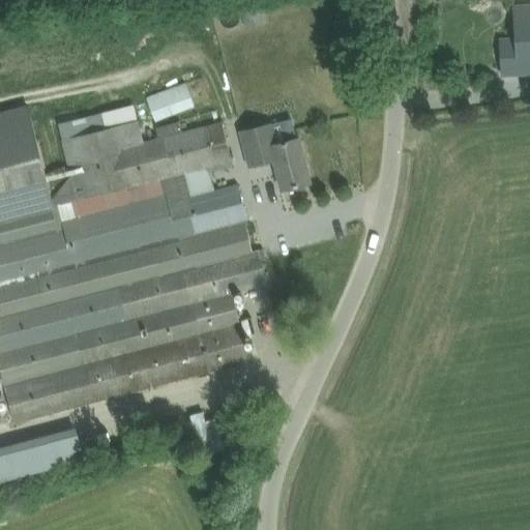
[(529,5),(513,6),(516,38),(499,39),(502,76),(529,74),(529,5)]
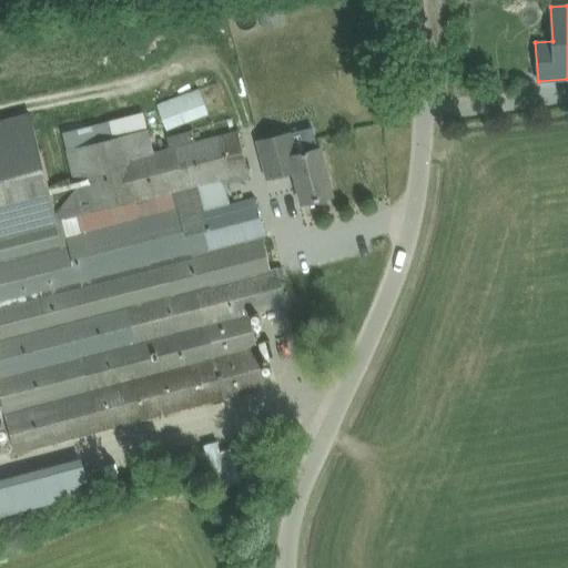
[(159,105),(168,129),(208,115),(199,91),(159,105)]
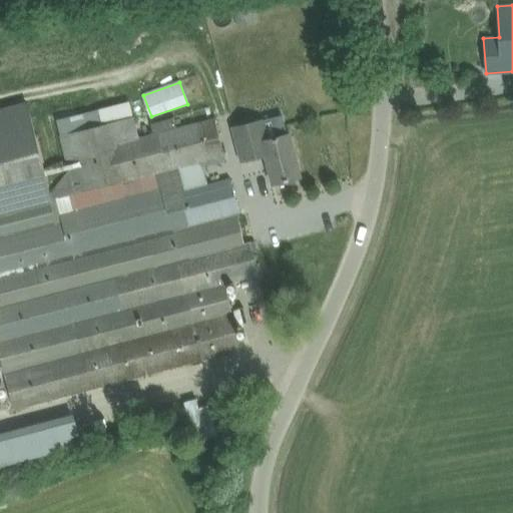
[(55,197),(49,199),(25,104),(0,110),(0,349),(6,373),(17,412),(241,350),(223,285),(255,276),(247,243),(244,243),(236,211),(238,211),(230,176),(207,183),(202,161),(224,155),(215,119),(177,129),(173,116),(150,122),(153,135),(140,138),(134,116),(60,134),(75,193),(69,194),(73,209),(60,213),(55,197)]
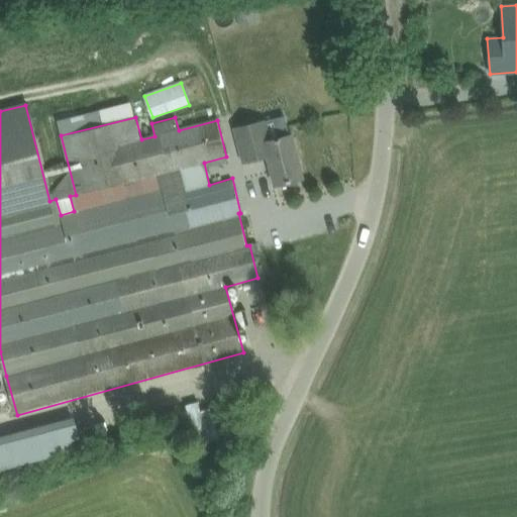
[(246,165),(250,163),(268,159),(275,185),(281,184),(283,188),(297,185),(296,180),(302,178),(291,134),(264,142),(259,122),(237,127),(246,165)]
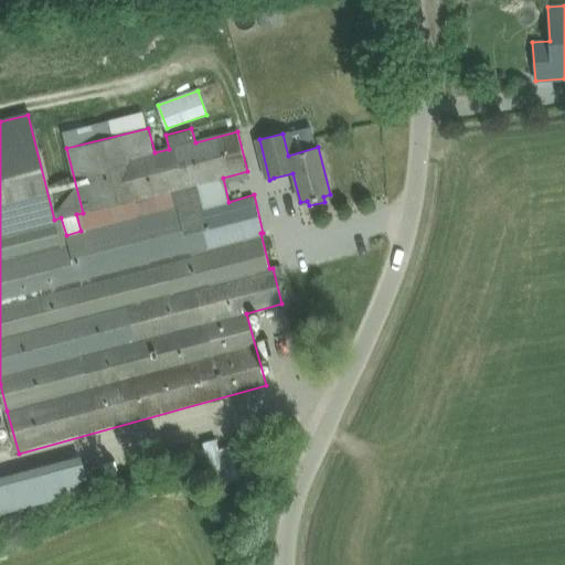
[(87,456),(0,475),(0,512),(95,491),(87,456)]
